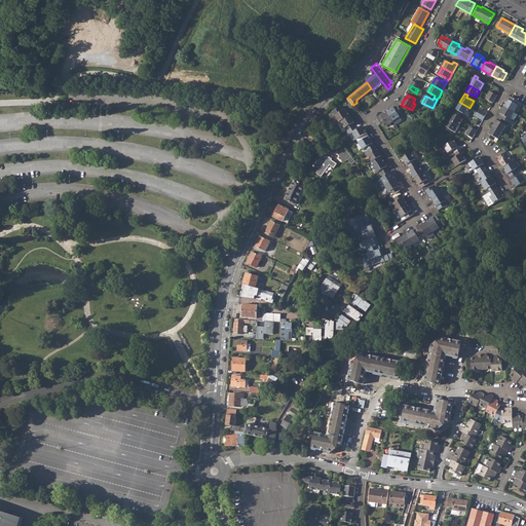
[(504,107),(515,113),(520,104),(521,103),(518,101),(511,97),(509,101),(508,100),(504,107)]
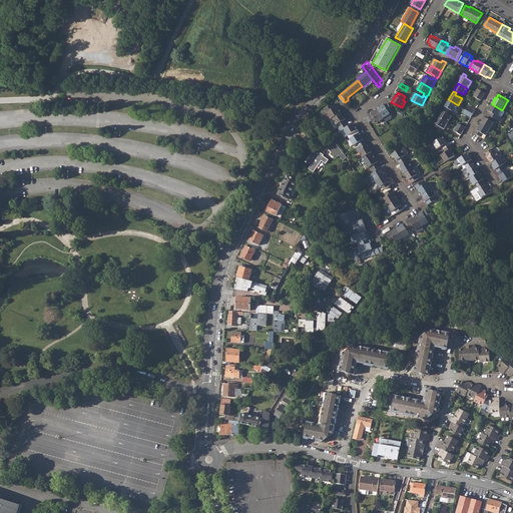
[(443,109),(446,110),(447,108),(451,110),(454,112),(458,105),(448,99),(444,106),(445,106),(443,109)]
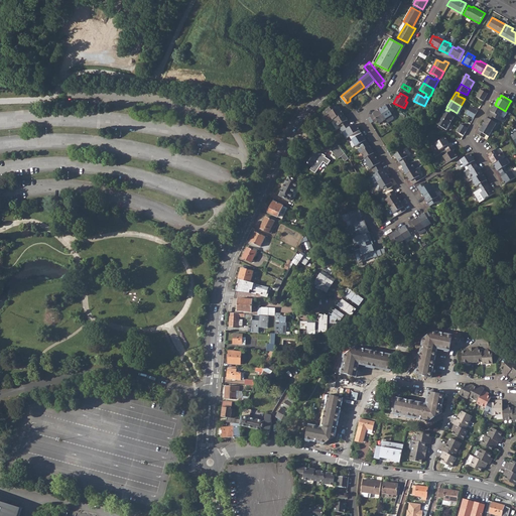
[(380,109),(386,119),(386,120),(389,123),(394,119),(395,118),(392,113),(395,111),(390,104),(387,106),(387,105),(380,109)]
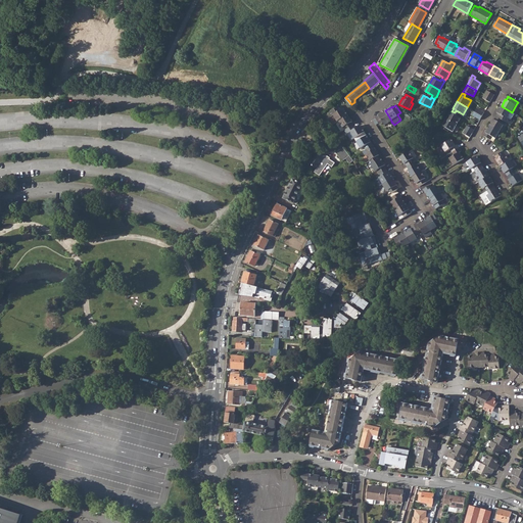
[(504,121),(511,126),(514,122),(512,121),(516,114),(512,112),(502,106),(497,112),(498,113),(496,116),(504,121)]
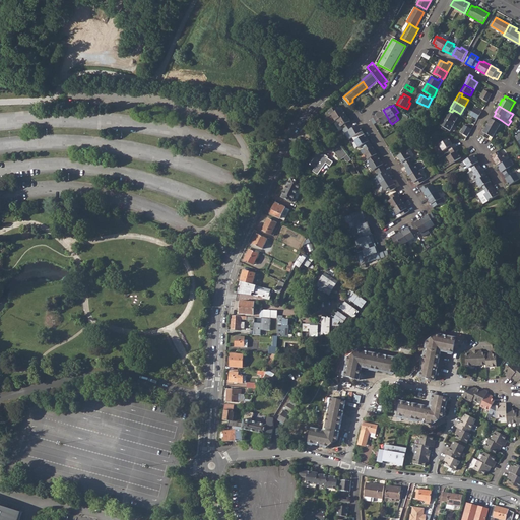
[(332,116),(336,123),(337,122),(346,116),(342,110),(341,110),(339,107),(329,113),(327,115),(329,118),(332,116)]
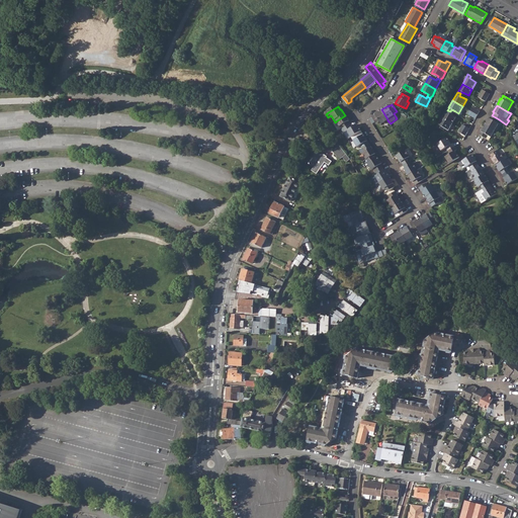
[(380,121),(381,124),(387,120),(387,119),(381,109),(375,113),(375,114),(372,116),(377,123),(380,121)]
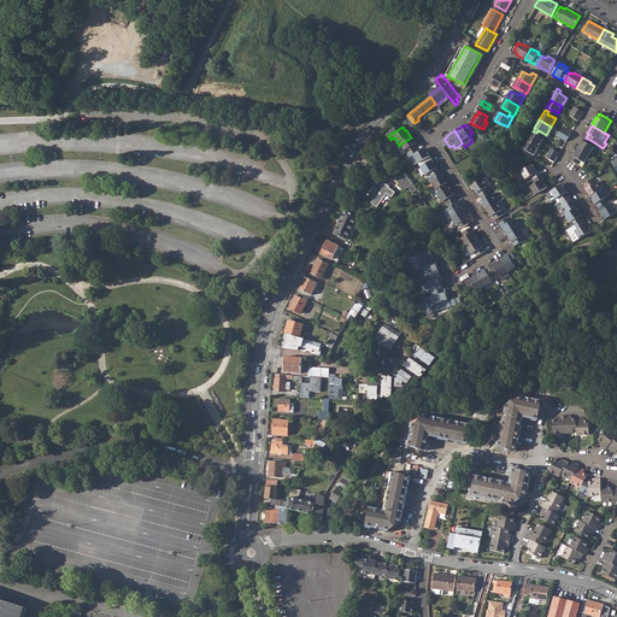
[(544,140),(539,137),(535,135),(536,133),(533,131),(532,133),(527,141),(539,148),(544,140)]
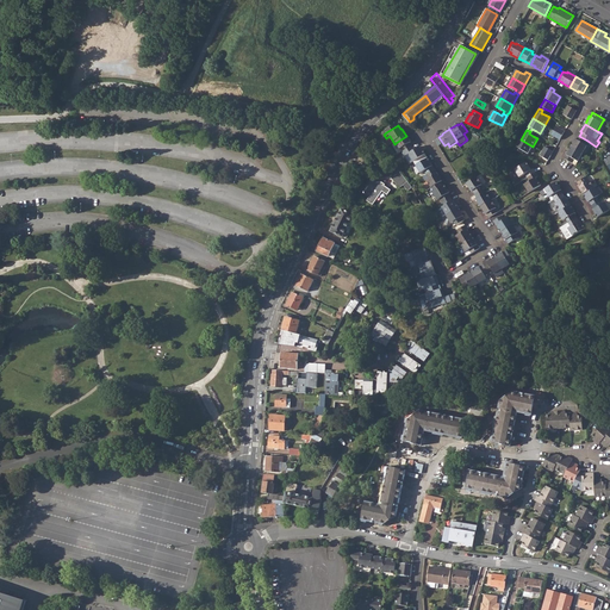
[(551,135),(560,141),(562,136),(554,131),(553,130),(551,135)]
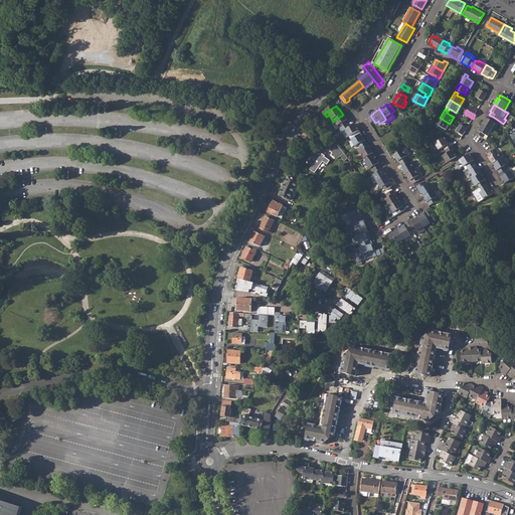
[(339,127),(341,130),(348,125),(346,122),(347,122),(343,115),(334,121),(338,127),(339,127)]
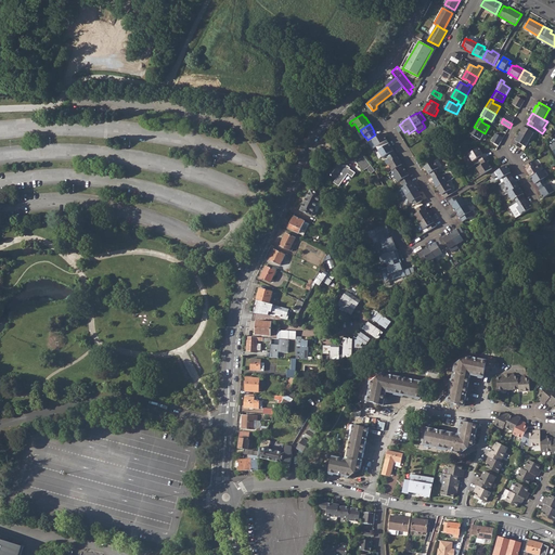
[(532,132),(534,128),(527,124),(525,128),(524,127),(519,134),(531,141),(534,133),(532,132)]
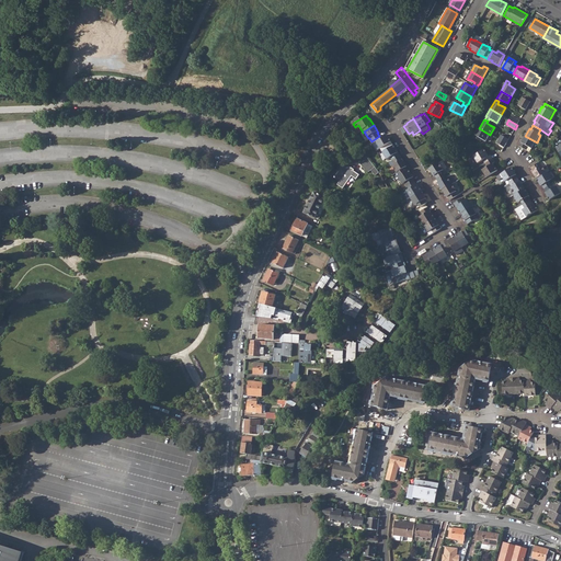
[(474,137),(477,139),(479,137),(482,139),(487,141),(490,135),(479,128),(474,137)]
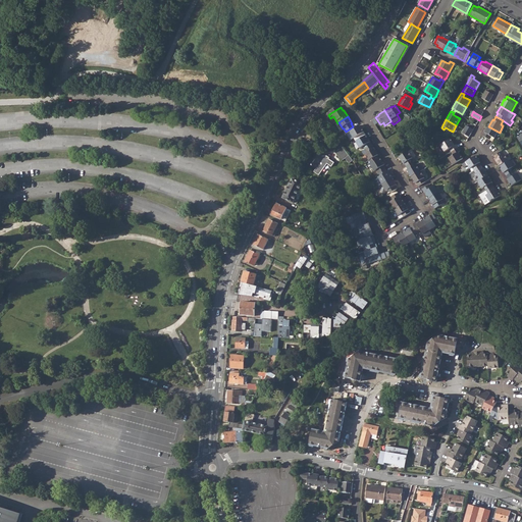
[(350,133),(354,140),(365,134),(360,126),(355,129),(353,126),(346,132),(348,135),(350,133)]
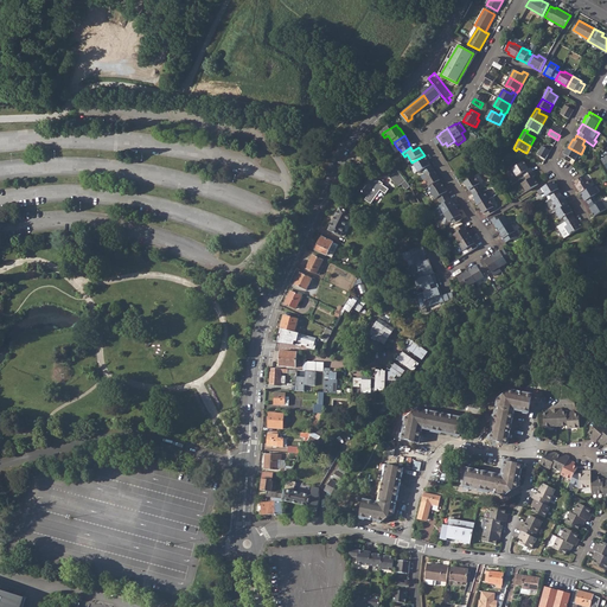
[(562,159),(570,164),(573,160),(576,163),(581,154),(568,147),(562,159)]
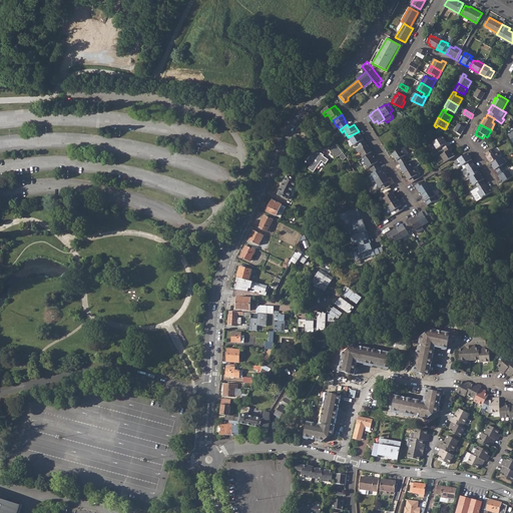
[(358,145),(360,148),(367,144),(361,134),(351,140),(355,147),(358,145)]
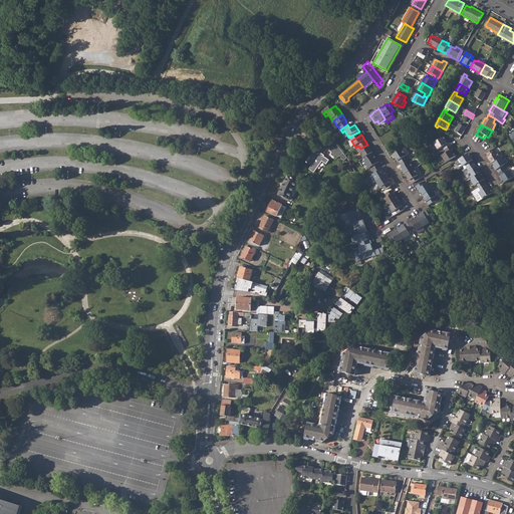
[(444,147),(446,150),(453,146),(451,142),(449,143),(445,137),(435,143),(439,150),(444,147)]
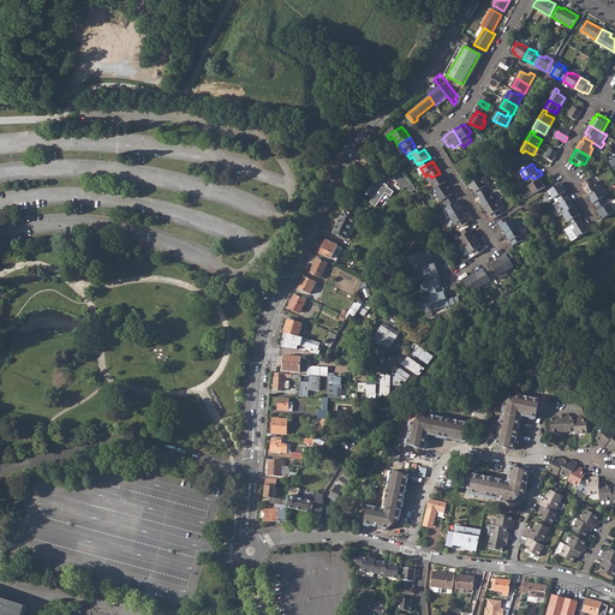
[(417,190),(402,173),(394,179),(404,191),(407,187),(412,193),(417,190)]
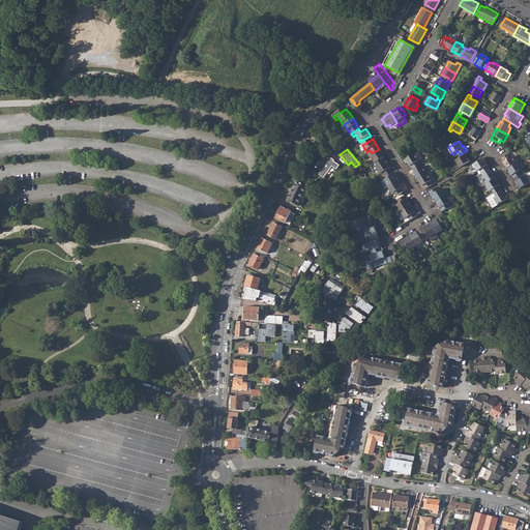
[(372,157),(376,165),(384,159),(385,158),(379,149),(372,153),(374,156),(372,157)]
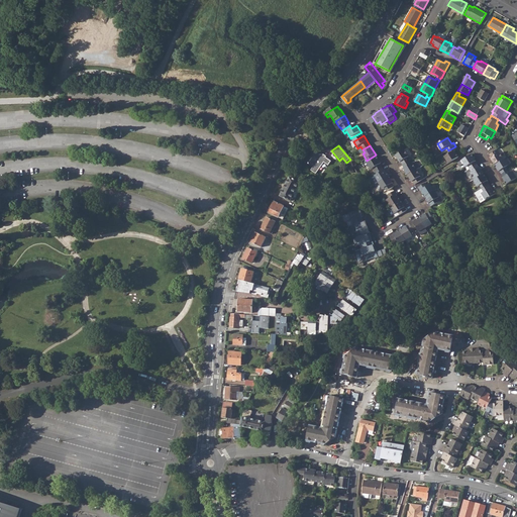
[(445,157),(449,164),(459,157),(455,150),(457,149),(455,146),(448,150),(450,153),(445,157)]
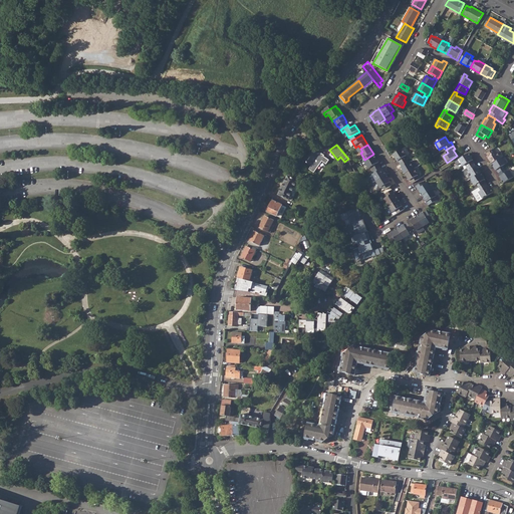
[(308,154),(302,161),(311,167),(309,170),(314,173),(322,162),(326,165),(329,161),(323,157),(324,156),(321,154),(317,154),(317,155),(309,149),(307,153),(308,154)]
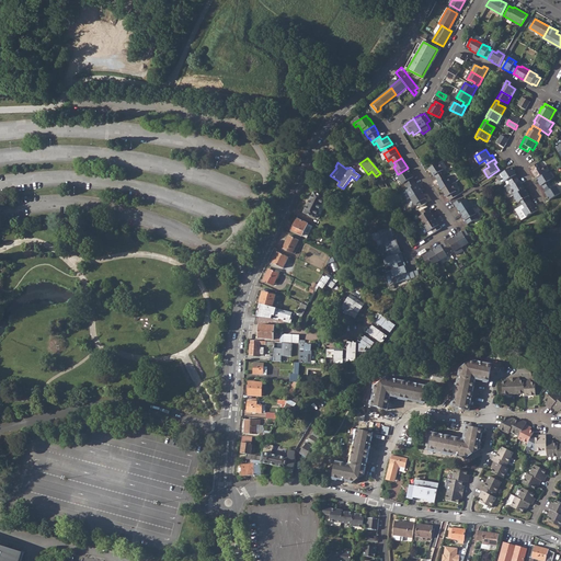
[(435,176),(437,180),(445,175),(443,172),(444,171),(439,163),(430,170),(434,178),(435,176)]
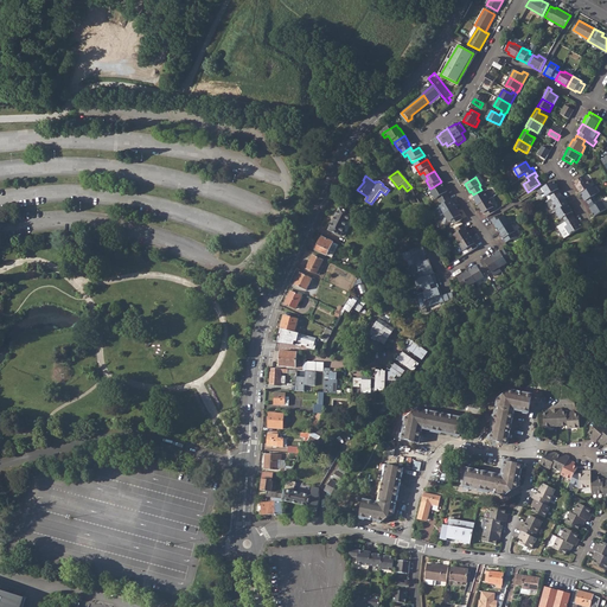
[(576,186),(581,195),(593,186),(588,179),(586,180),(583,177),(575,181),(577,186),(576,186)]
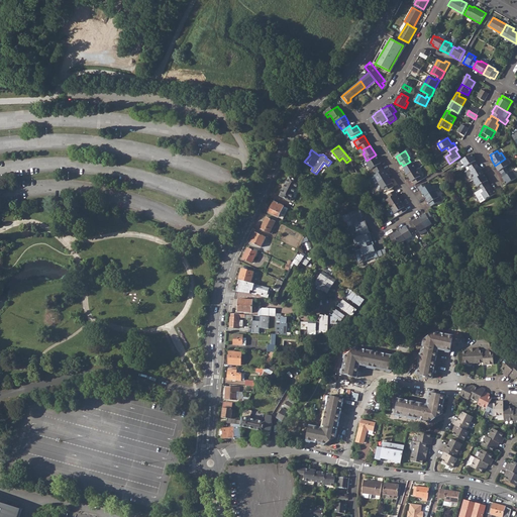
[(477,162),(473,154),(461,162),(458,164),(460,167),(463,165),(466,168),(469,166),(471,170),(478,166),(476,162),(477,162)]
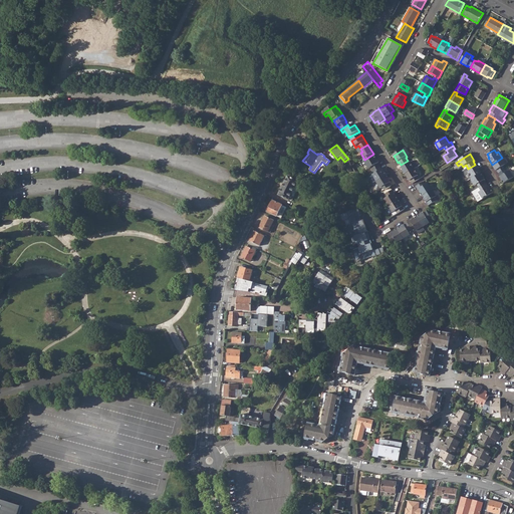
[(365,164),(369,170),(371,169),(373,172),(380,168),(378,165),(379,164),(375,158),(374,158),(372,155),(364,160),(363,160),(365,164)]
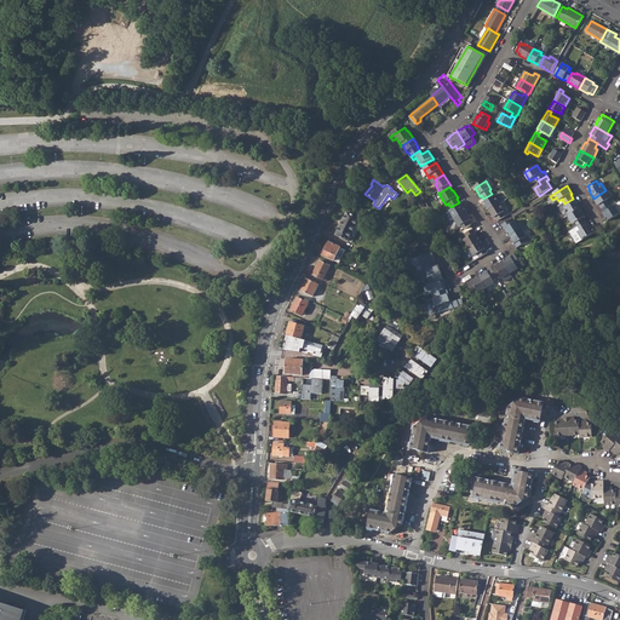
[(601,206),(602,210),(612,204),(609,200),(612,199),(606,190),(593,199),(600,206),(601,206)]
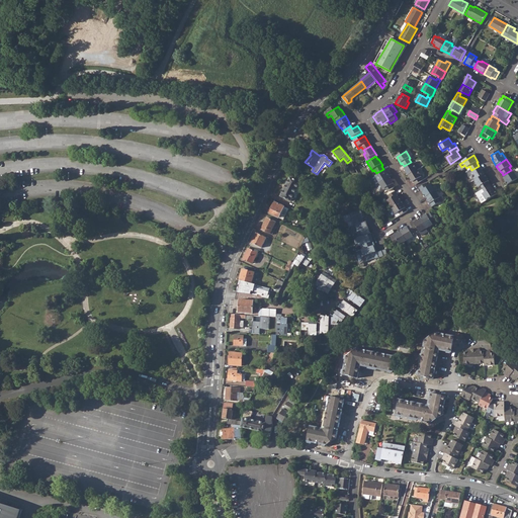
[(405,170),(409,176),(418,170),(422,168),(418,161),(413,165),(411,162),(404,166),(406,169),(405,170)]
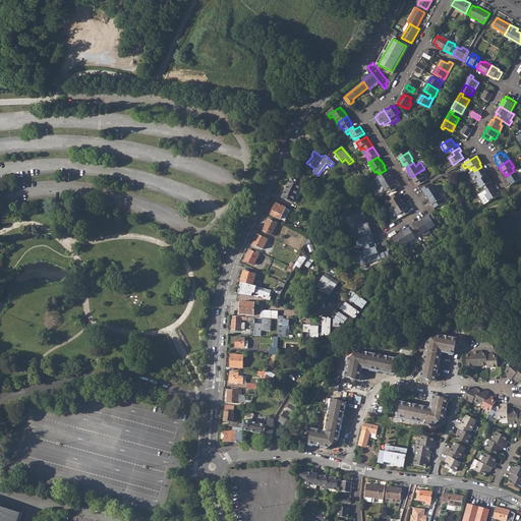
[(475,175),(479,181),(488,175),(484,169),(483,170),(481,167),(474,171),(476,174),(475,175)]
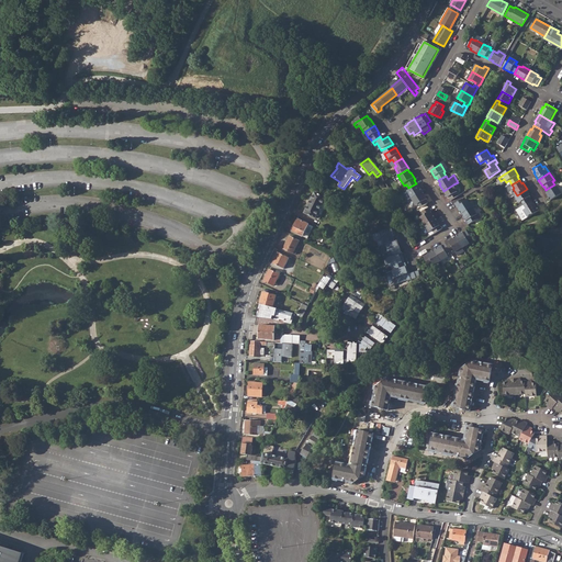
[(408,193),(413,200),(424,193),(419,187),(418,187),(416,183),(408,188),(411,191),(408,193)]
